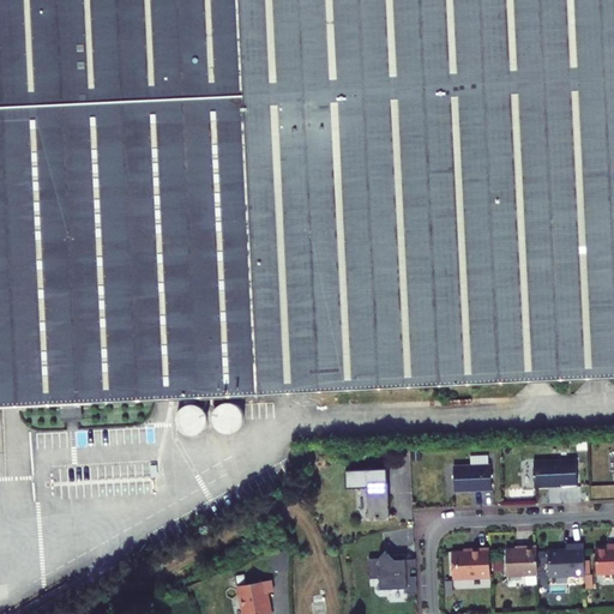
[(613,0),(0,0),(0,408),(61,405),(83,404),(613,378),(613,0)]
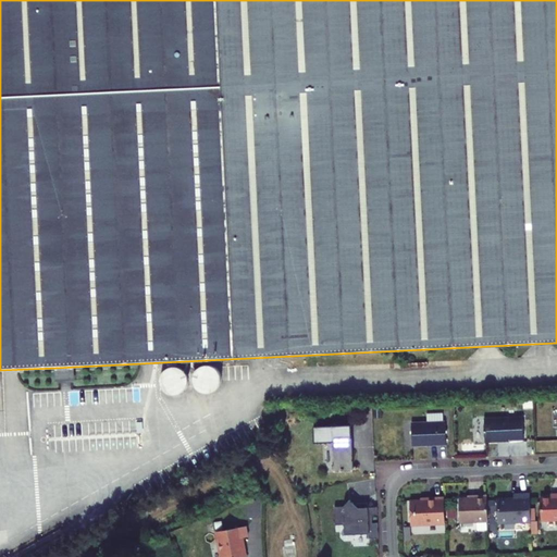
[(209,364),(207,364),(206,366),(203,366),(202,367),(200,367),(199,368),(198,369),(197,371),(196,372),(195,373),(195,375),(194,378),(194,379),(194,381),(195,382),(195,384),(196,385),(197,387),(198,388),(199,390),(200,391),(201,392),(203,392),(206,393),(207,393),(209,393),(210,393),(212,393),(213,392),(215,391),(217,390),(218,388),(219,387),(220,386),(221,384),(222,383),(222,381),(222,379),(222,378),(222,375),(221,374),(220,372),(220,371),(219,370),(217,368),(215,367),(214,367),(212,366),(211,366),(209,364)]
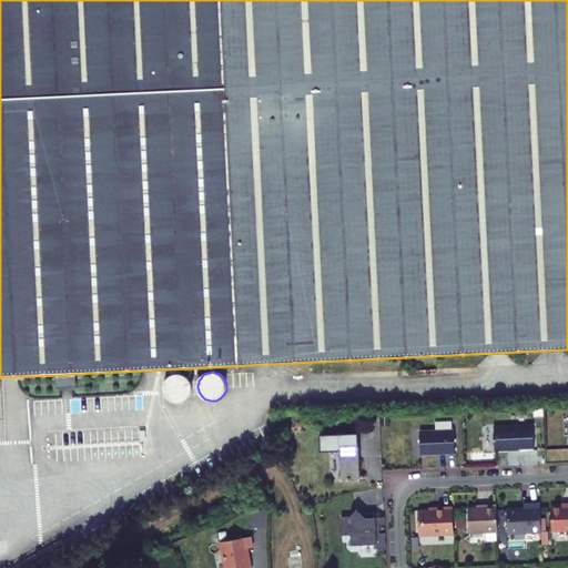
[(77,374),(57,375),(58,392),(77,391),(77,374)]
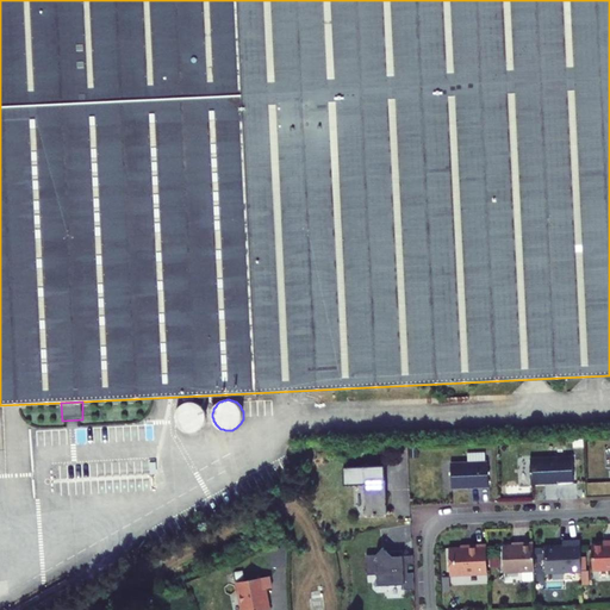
[(193,402),(191,402),(190,402),(187,402),(185,403),(184,404),(182,405),(180,406),(179,408),(179,409),(178,411),(176,412),(176,415),(176,417),(176,418),(176,421),(178,422),(178,424),(179,425),(180,428),(182,429),(184,430),(185,430),(187,431),(188,431),(191,433),(193,433),(194,433),(197,431),(198,431),(200,430),(201,429),(203,428),(204,425),(205,424),(206,423),(206,421),(207,418),(207,417),(207,415),(206,414),(206,411),(205,410),(204,408),(203,406),(201,405),(200,404),(198,403),(197,402),(194,402),(193,402)]
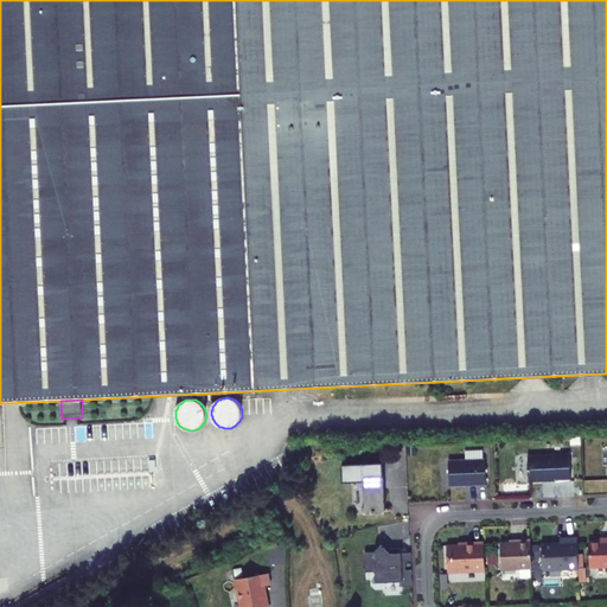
[(570,454),(528,457),(529,481),(556,480),(556,483),(572,481),(570,454)]
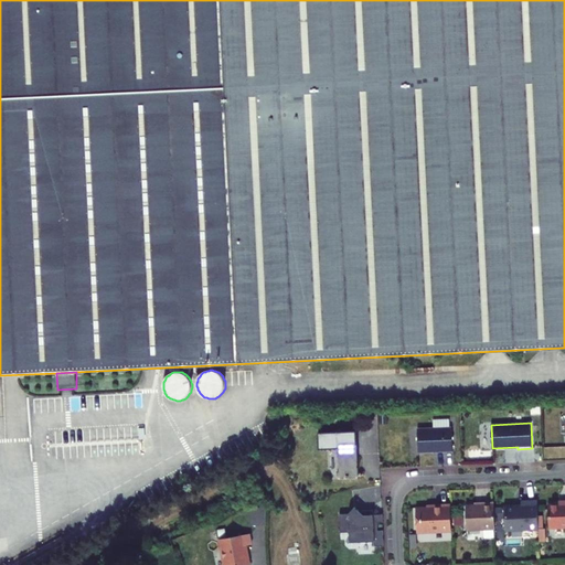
[(418,454),(452,451),(451,427),(417,428),(418,454)]
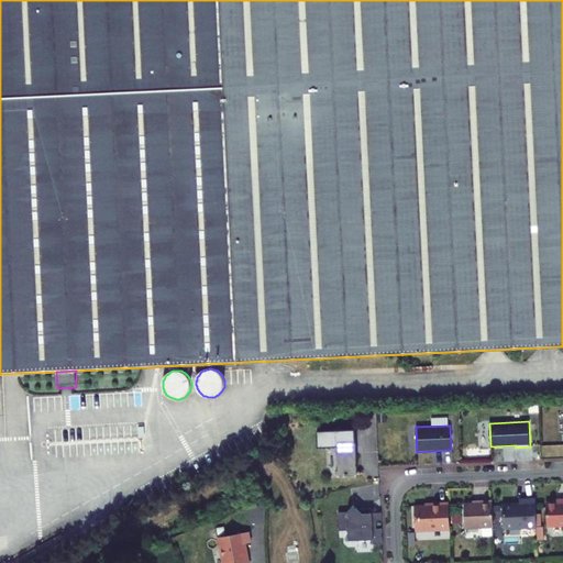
[(338,448),(339,476),(357,475),(355,430),(317,431),(318,449),(338,448)]
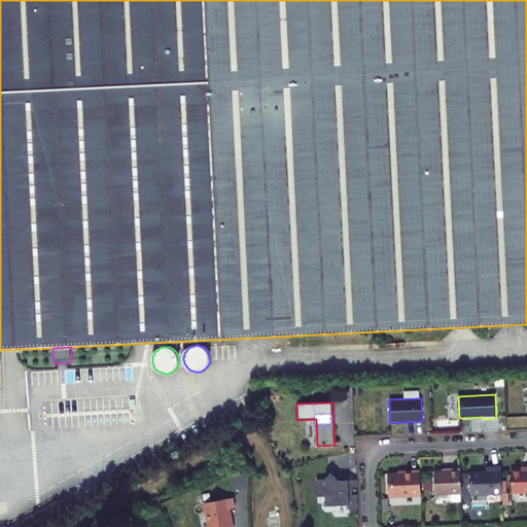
[(457,406),(448,406),(449,419),(458,418),(457,406)]
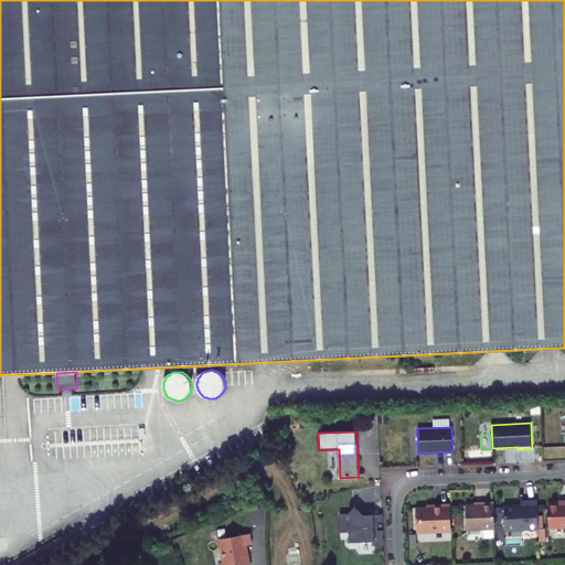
[(539,530),(537,500),(521,501),(521,504),(504,505),(505,531),(539,530)]
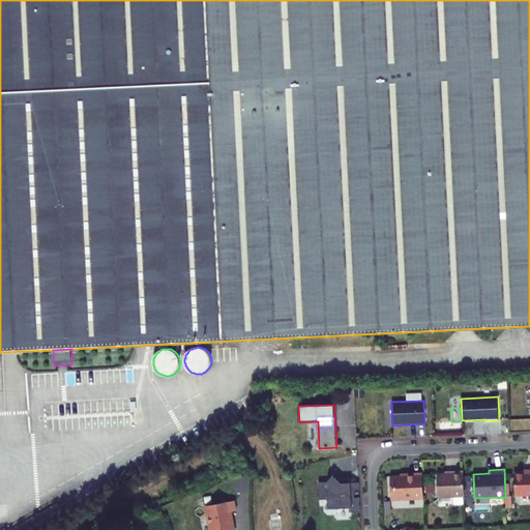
[(465,496),(464,471),(451,472),(451,473),(437,474),(438,497),(465,496)]
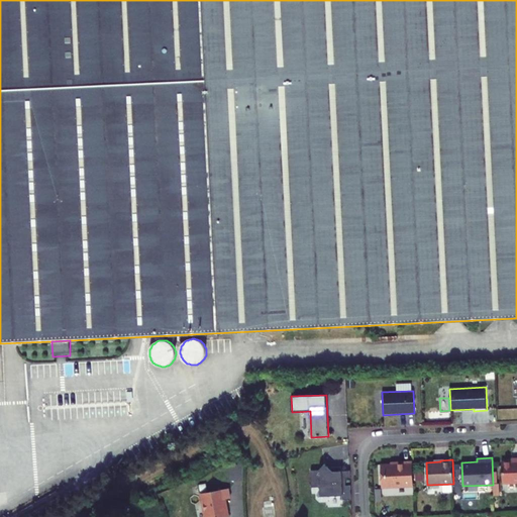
[(516,460),(512,461),(502,461),(503,484),(516,482),(516,460)]
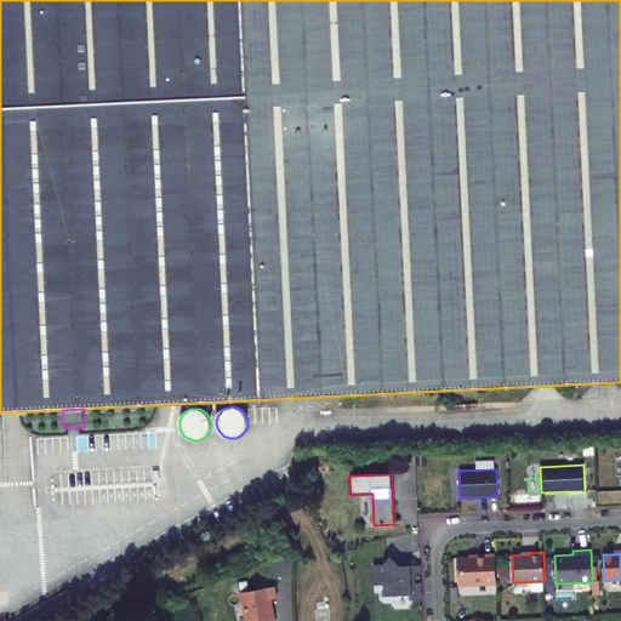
[(496,584),(495,554),(477,556),(477,557),(457,558),(459,586),(496,584)]
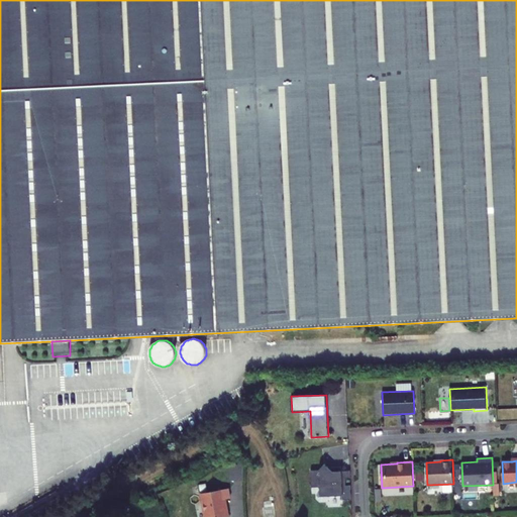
[(350,478),(350,471),(342,471),(341,467),(328,468),(324,464),(319,471),(311,471),(312,488),(320,487),(320,496),(342,495),(342,500),(351,500),(350,485),(346,486),(345,479),(350,478)]
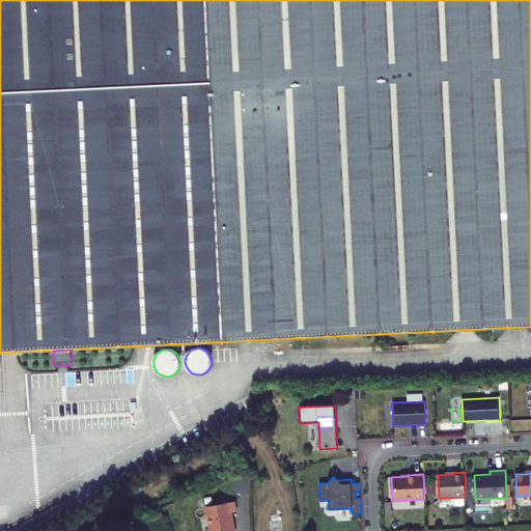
[(234,502),(206,507),(211,530),(233,530),(235,530),(232,512),(236,512),(234,502)]
